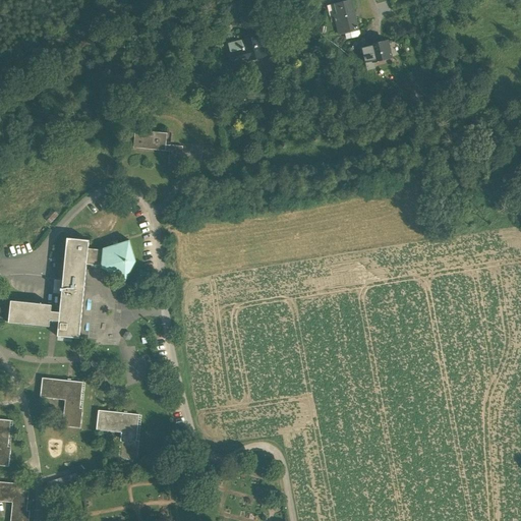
[(255,0),(242,0),(237,1),(239,9),(233,10),(238,30),(262,23),(255,0)]
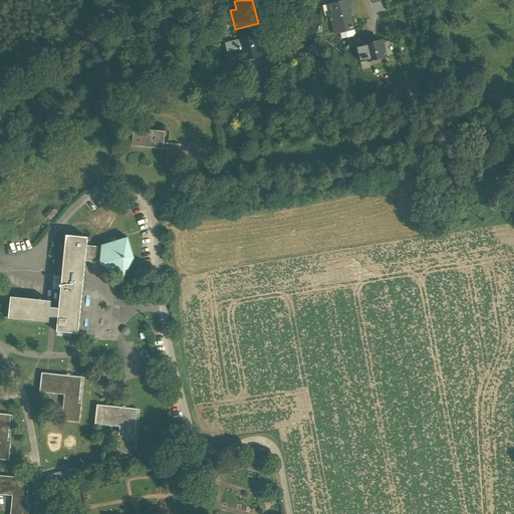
[(346,1),(330,5),(333,15),(335,22),(332,23),(335,34),(341,32),(353,31),(353,30),(346,1)]
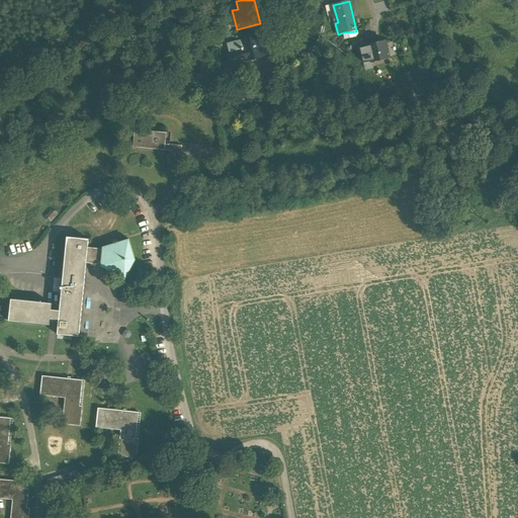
[(333,5),(326,7),(328,17),(336,15),(333,5)]
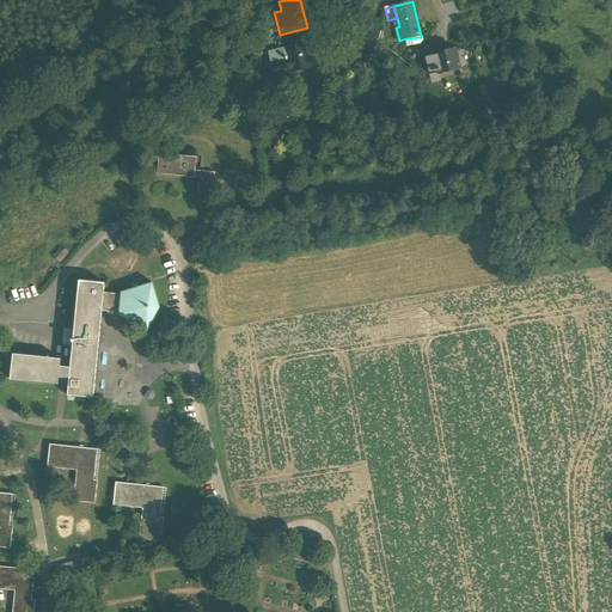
[(421,37),(407,38),(409,47),(420,44),(422,41),(421,37)]
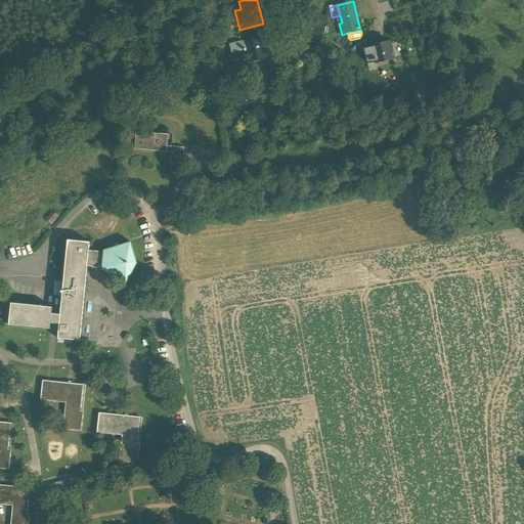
[(246,40),(243,41),(244,42),(245,48),(232,51),(231,52),(234,64),(267,57),(262,36),(246,40)]
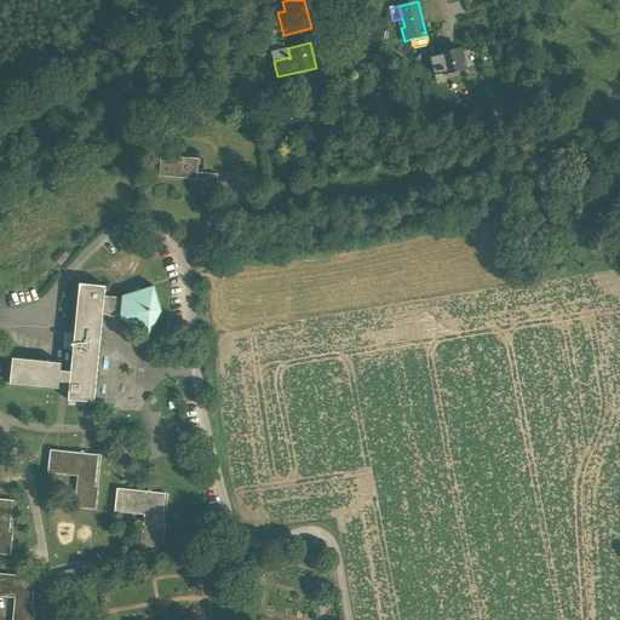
[(288,50),(273,53),(275,61),(290,57),(288,50)]
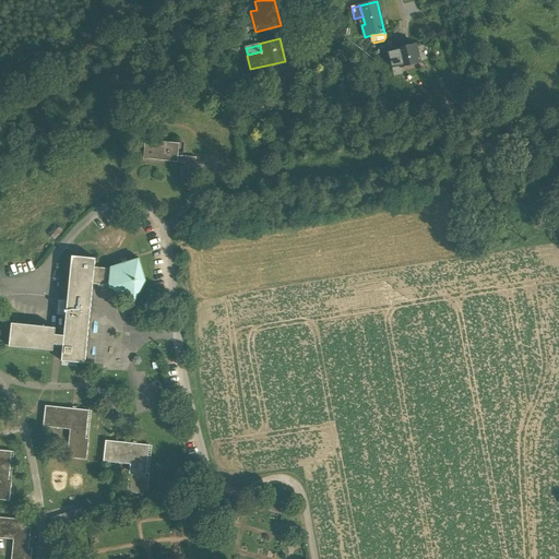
[(416,45),(396,49),(397,54),(390,56),(393,68),(401,67),(420,62),(416,45)]
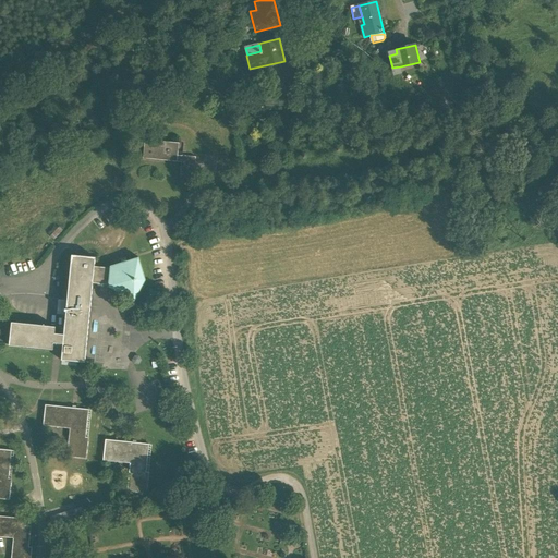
[(249,75),(237,77),(239,86),(250,84),(249,75)]
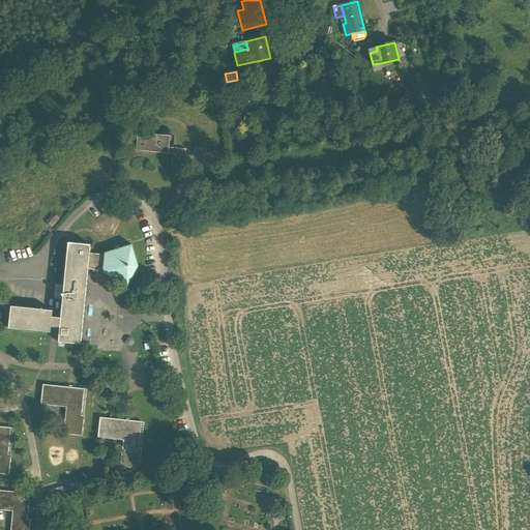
[(269,86),(253,86),(254,99),(269,99),(269,86)]
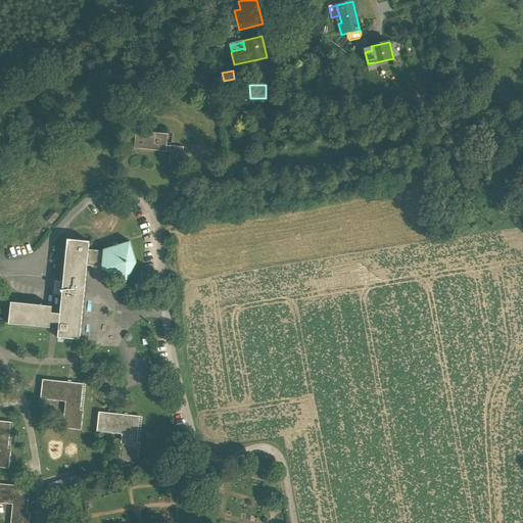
[(168,135),(136,132),(135,148),(170,152),(171,146),(167,146),(168,135)]
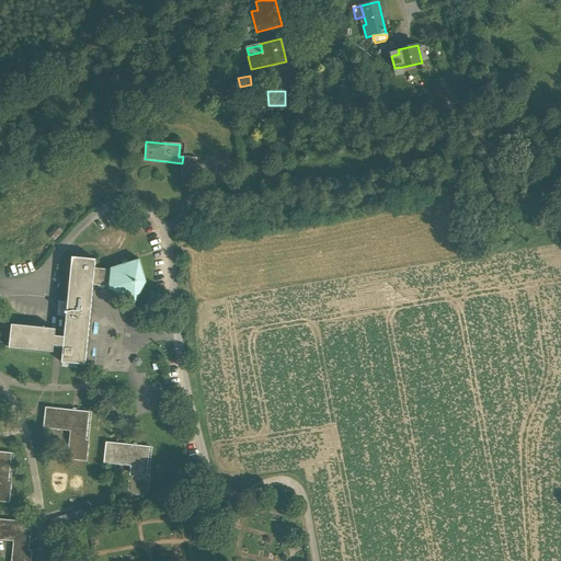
[(196,158),(183,157),(182,163),(181,175),(195,178),(196,158)]
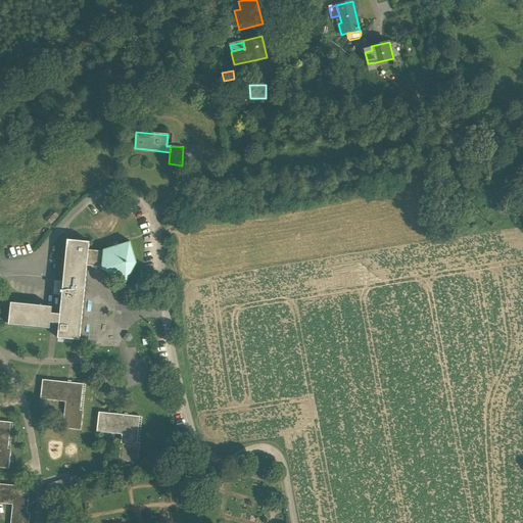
[(103,251),(88,250),(89,242),(67,240),(60,314),(59,322),(58,337),(79,339),(87,266),(101,268),(103,251)]
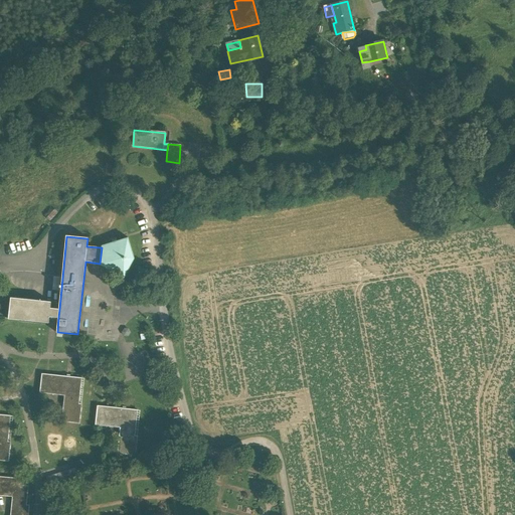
[(128,237),(102,245),(102,247),(100,264),(100,266),(124,279),(134,259),(128,237)]
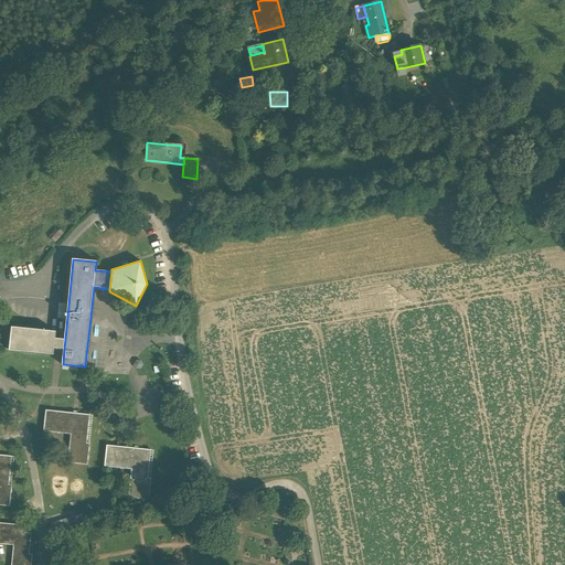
[(56,331),(12,327),(10,350),(54,354),(54,347),(64,348),(65,339),(55,338),(56,331)]
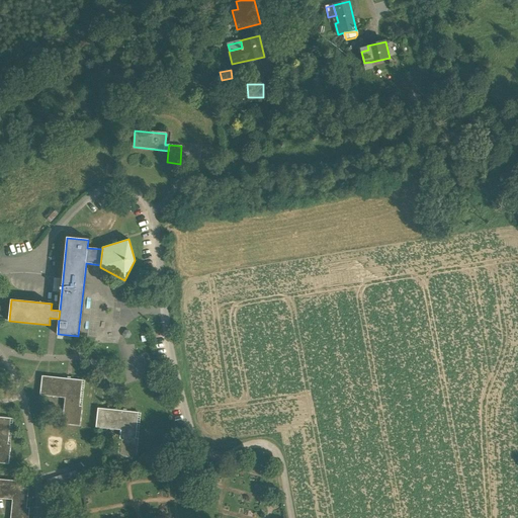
[(82,380),(52,377),(52,379),(41,378),(40,396),(51,397),(51,394),(64,395),(64,398),(65,398),(62,424),(80,426),(82,406),(80,406),(82,380)]
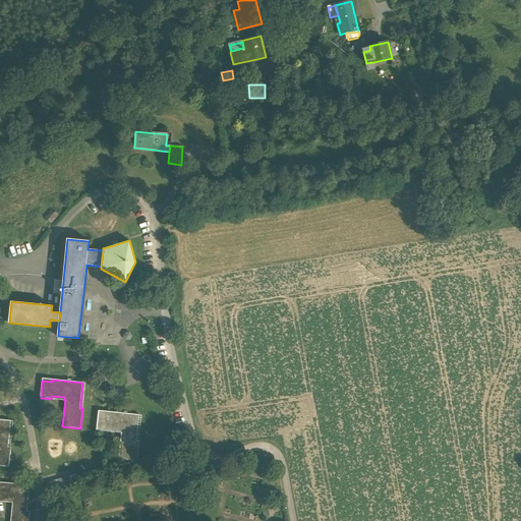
[(138,415),(108,412),(108,414),(99,413),(97,429),(107,431),(107,428),(121,429),(121,432),(119,459),(136,461),(138,442),(136,441),(138,415)]
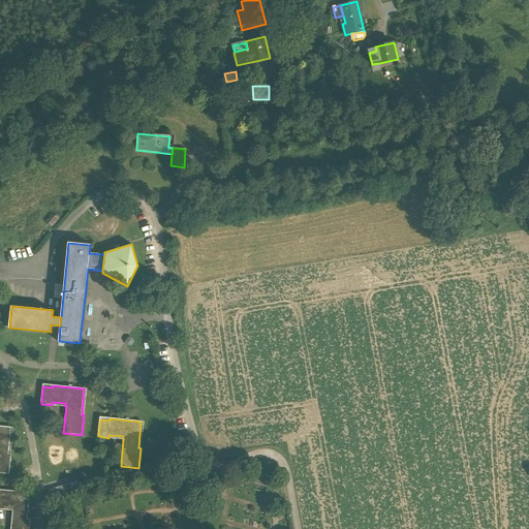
[(10,427),(0,426),(0,472),(9,473),(10,454),(8,454),(10,427)]
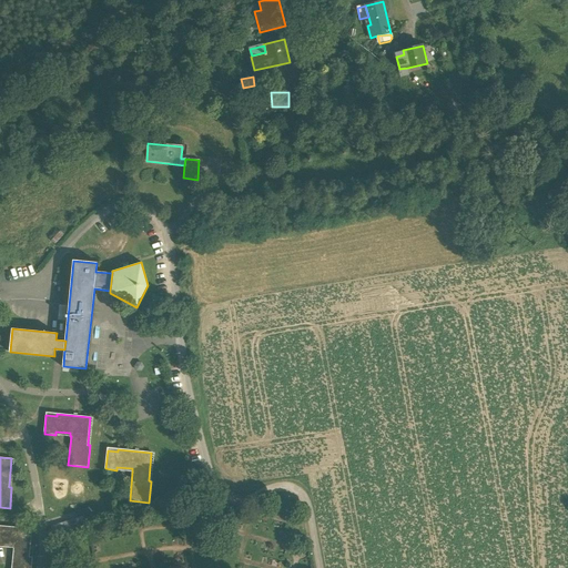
[(32,528),(0,525),(0,543),(13,544),(12,547),(13,548),(11,567),(31,567),(32,557),(30,557),(32,528)]
